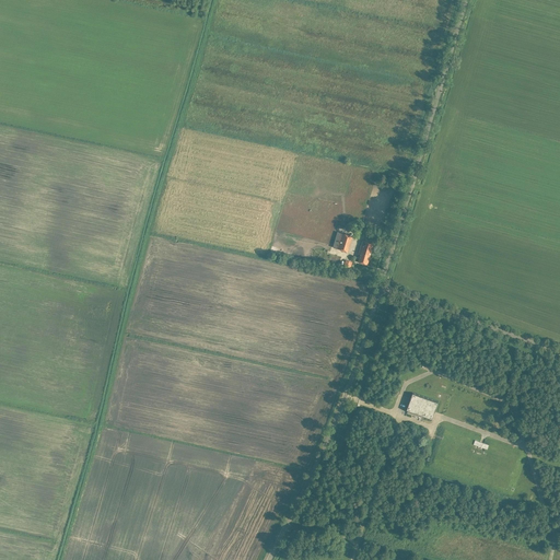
[(333,247),(347,252),(352,236),(337,232),(333,247)]
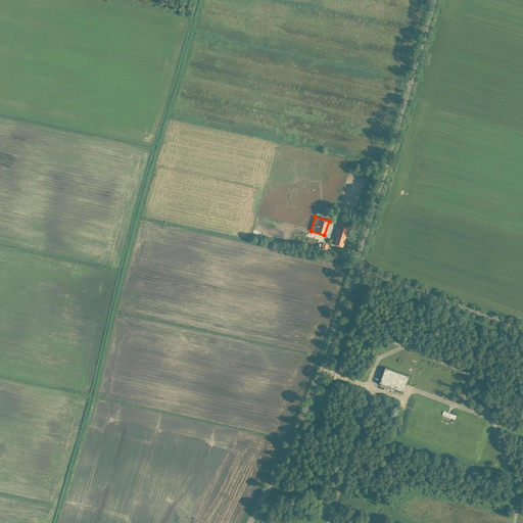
[(334,244),(338,245),(342,247),(348,227),(339,224),(335,237),(336,238),(334,244)]
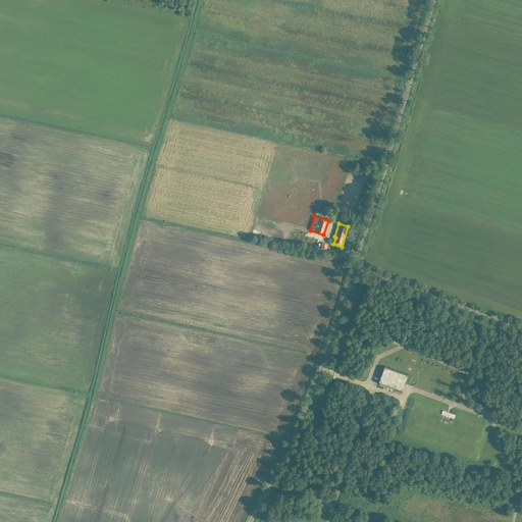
[(319,251),(325,253),(328,244),(322,243),(319,251)]
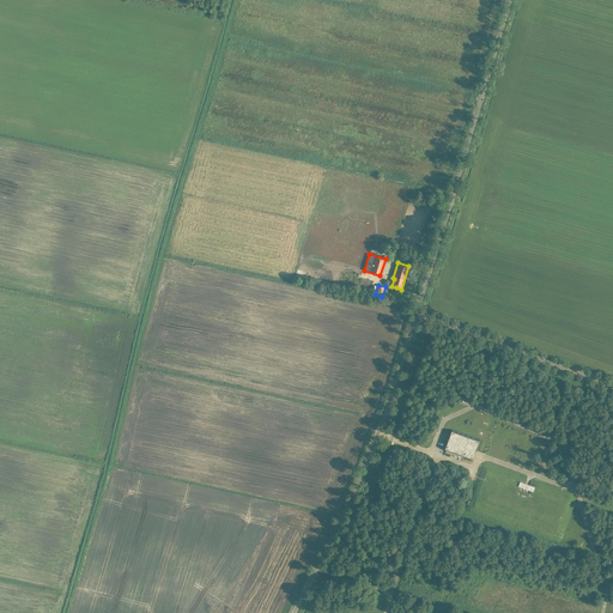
[(444,450),(472,460),(479,441),(451,430),(444,450)]
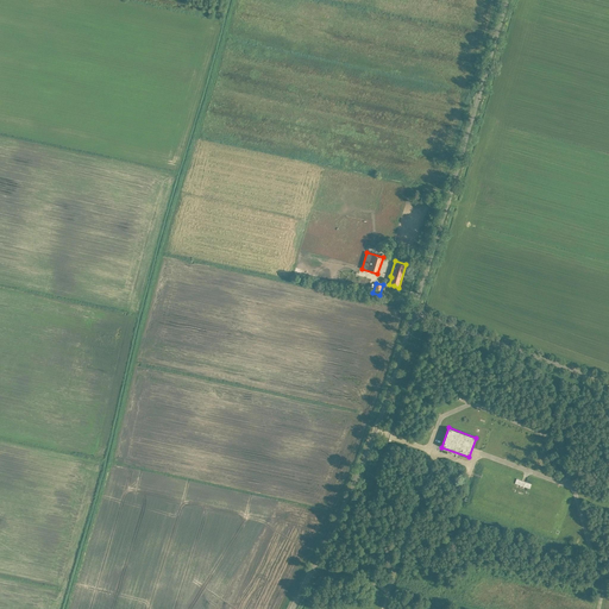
[(515,483),(529,489),(532,483),(516,478),(515,483)]
